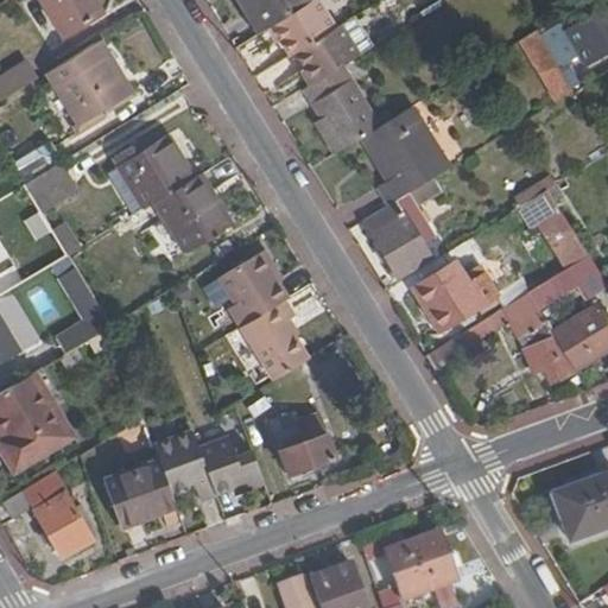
[(44,0),(40,2),(63,40),(101,18),(89,0),(44,0)]
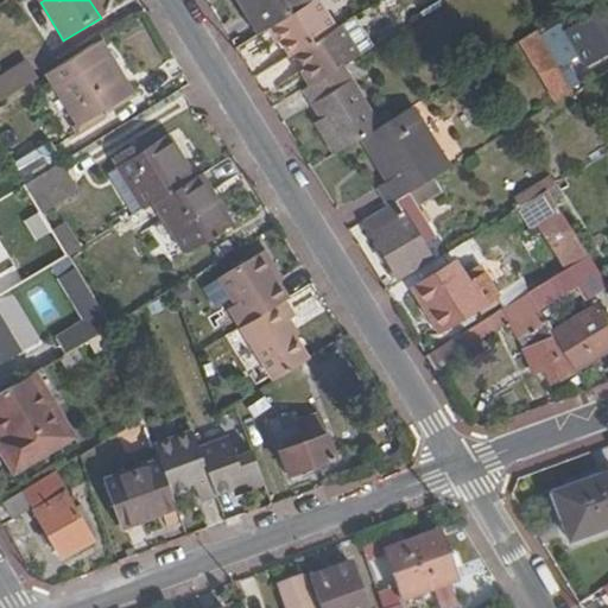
[(234,0),(257,37),(270,29),(311,4),(309,0),(234,0)]
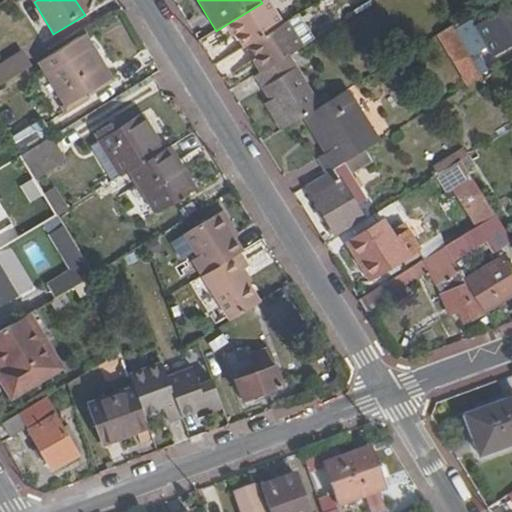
[(486,45),(491,54),(511,40),(511,0),(502,0),(457,29),(473,53),(486,45)]
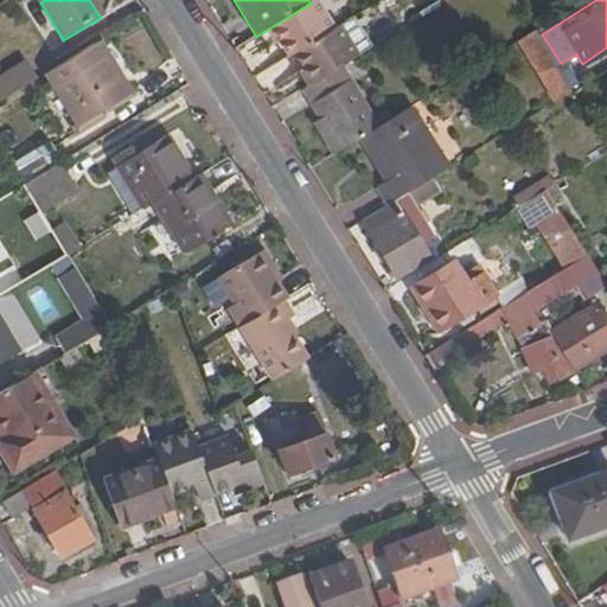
[(294,58),(311,85),(343,66),(358,58),(339,27),(333,31),(315,1),(311,4),(269,29),(289,62),(294,58)]
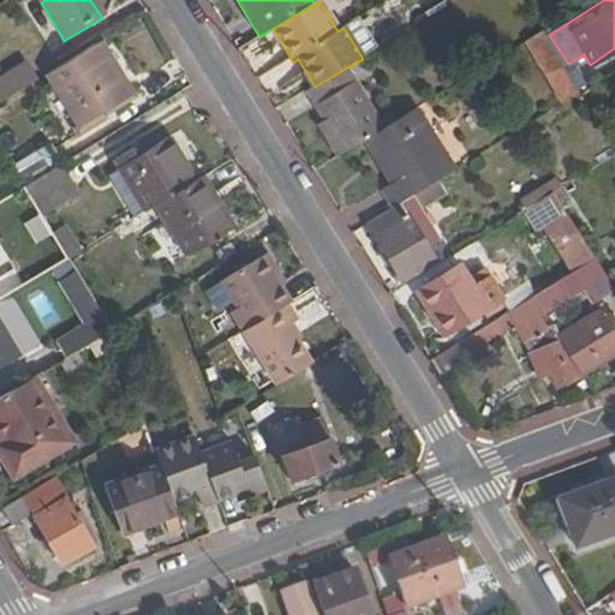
[(560,108),(580,96),(543,34),(524,47),(560,108)]
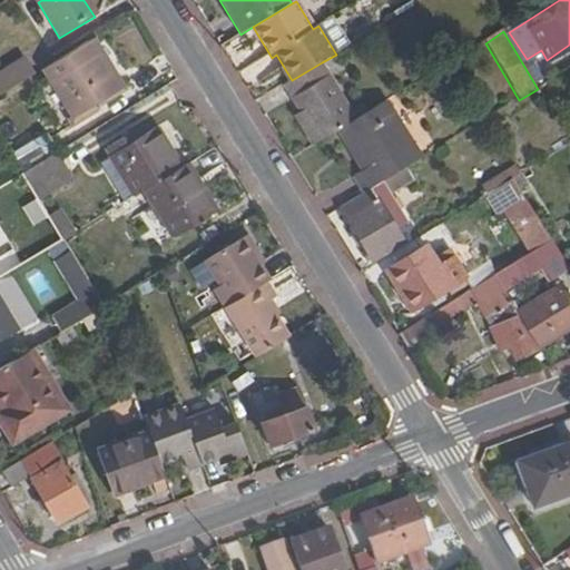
[(91,46),(47,72),(75,118),(68,123),(72,129),(98,114),(94,107),(118,91),(91,46)]
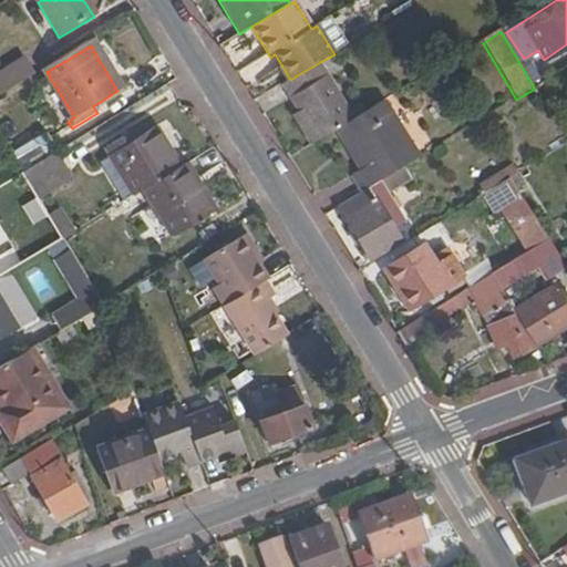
[(23,58),(0,71),(0,98),(35,78),(23,58)]
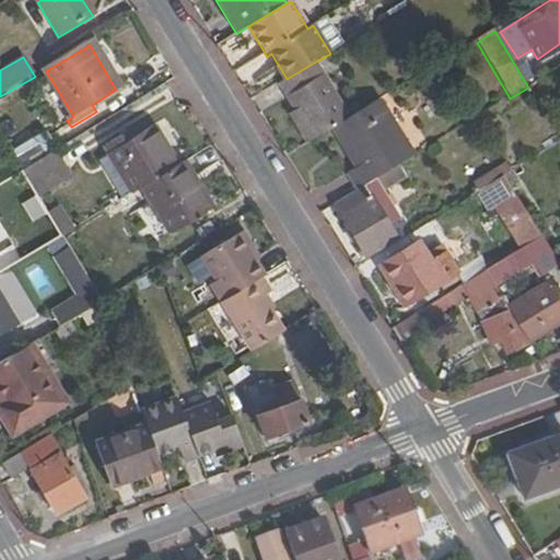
[(276,85),(311,142),(334,129),(351,118),(316,61),(287,79),(276,85)]
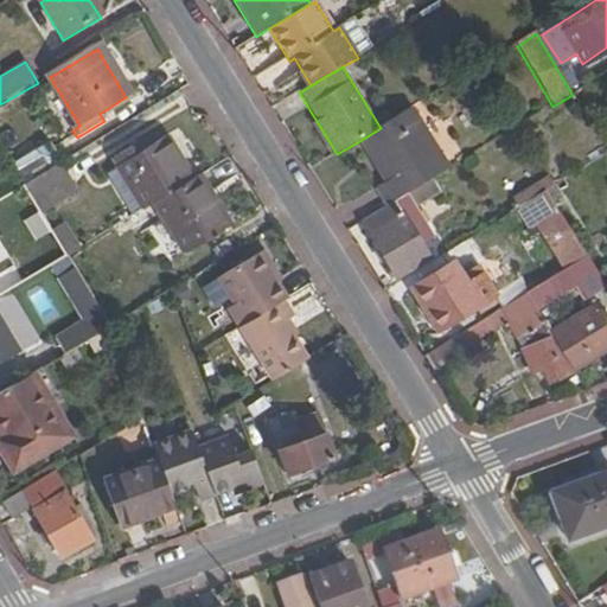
[(389,206),(434,179),(438,177),(448,171),(410,110),(381,128),(362,140),(388,183),(377,189),(389,206)]
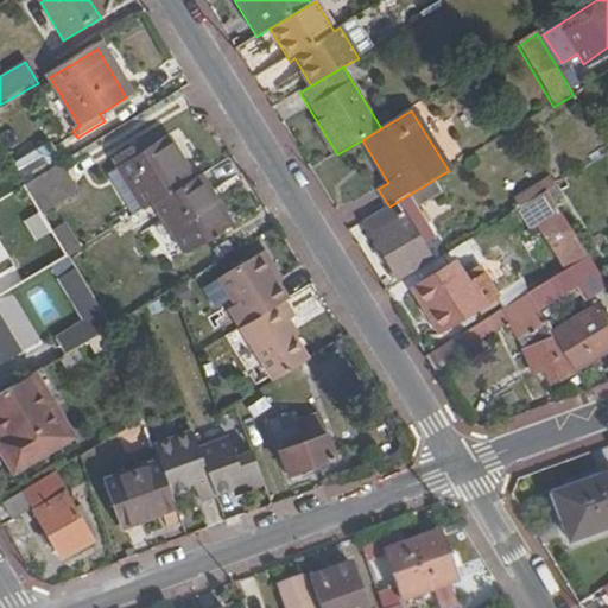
[(113,160),(145,213),(158,204),(191,184),(159,132),(113,160)]
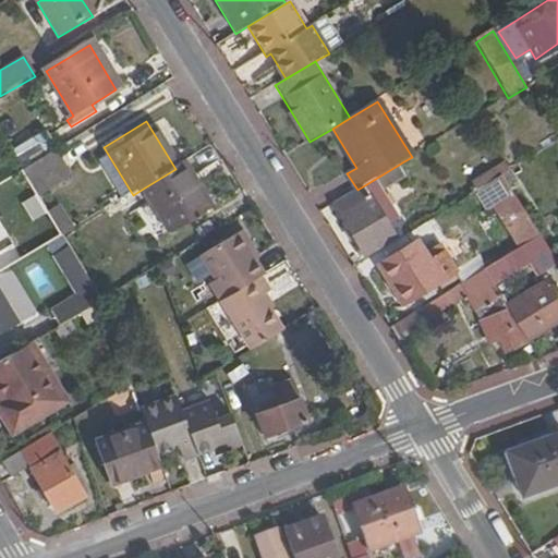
[(17,159),(24,169),(46,157),(40,146),(17,159)]
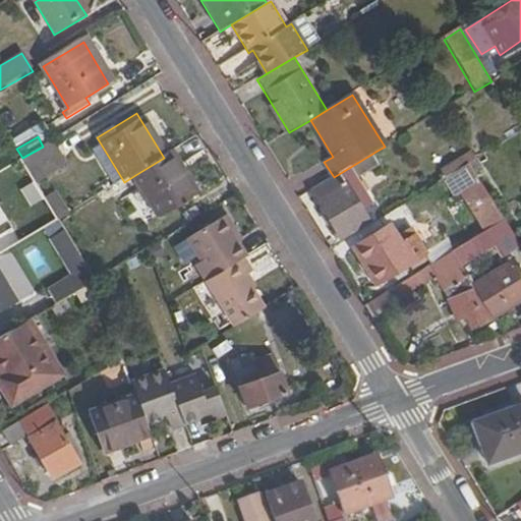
[(22,158),(19,160),(36,185),(61,170),(52,140),(43,147),(22,158)]
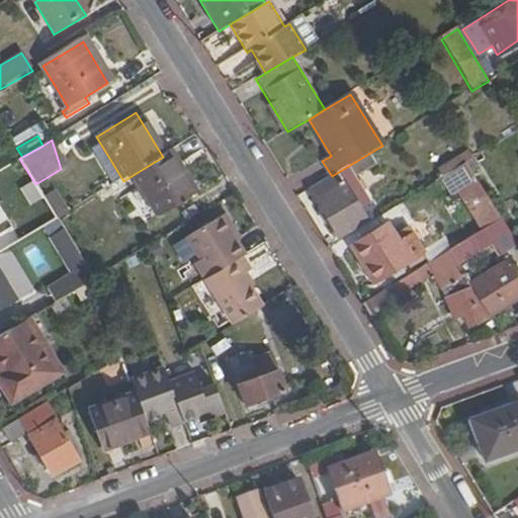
[(196,193),(170,152),(163,157),(135,174),(160,216),(196,193)]
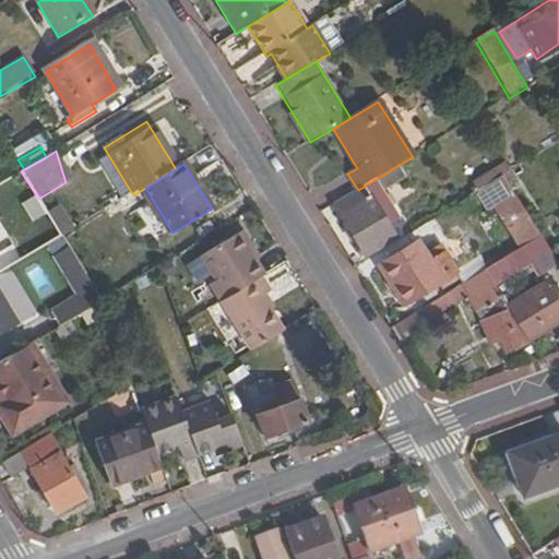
[(358,190),(334,204),(343,218),(342,218),(365,258),(397,238),(390,226),(401,219),(383,191),(407,177),(400,165),(358,190)]
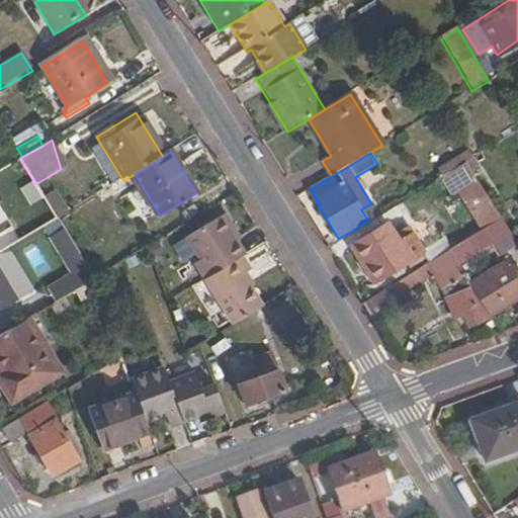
[(467,165),(440,181),(451,197),(456,194),(470,218),(483,211),(493,227),(504,220),(467,165)]
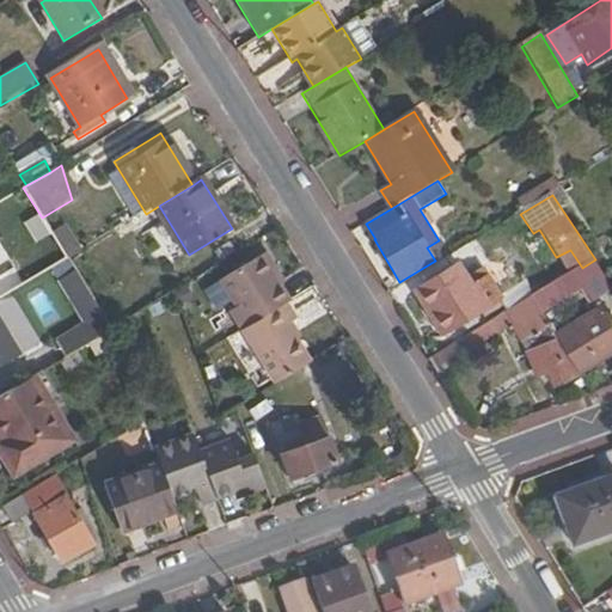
[(62,250),(77,244),(67,221),(54,227),(62,250)]
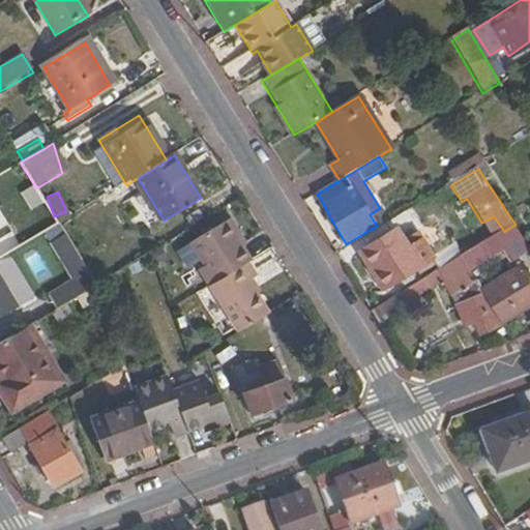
[(70,211),(74,216),(87,209),(84,203),(70,211)]
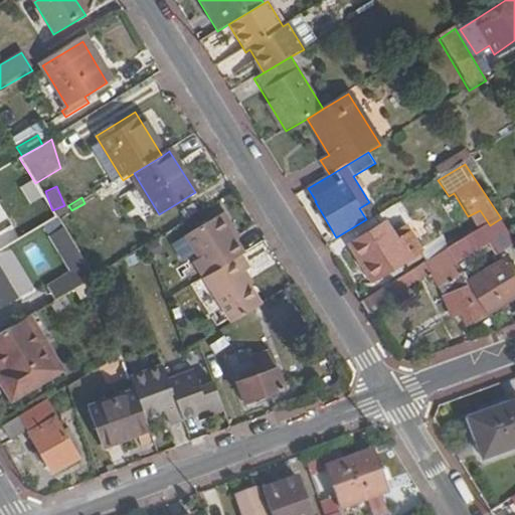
[(402,201),(396,205),(401,214),(414,206),(409,197),(402,201)]
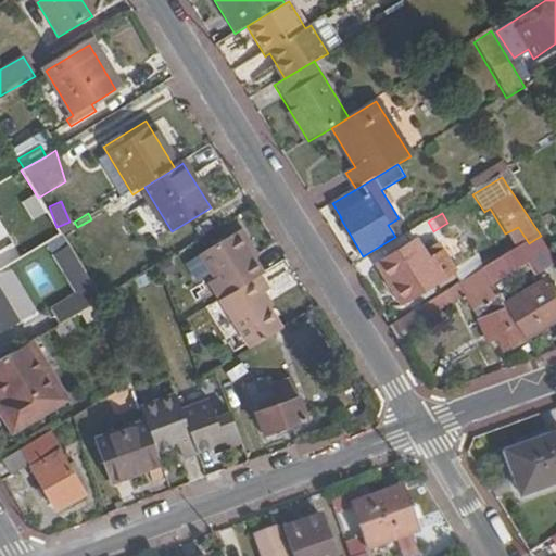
[(91,219),(77,227),(81,235),(96,226),(91,219)]
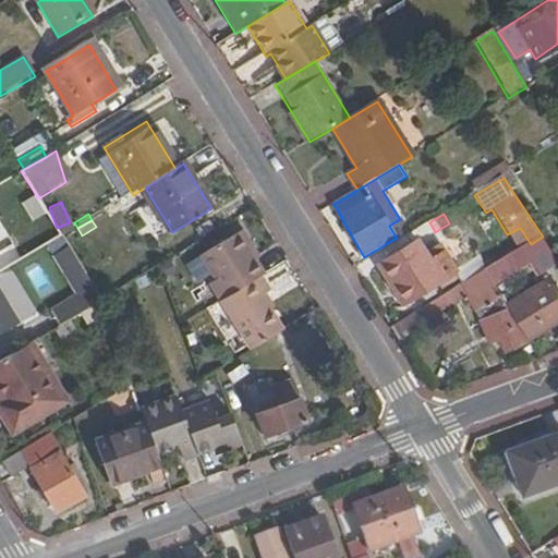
[(444,243),(459,274),(481,263),(465,232),(444,243)]
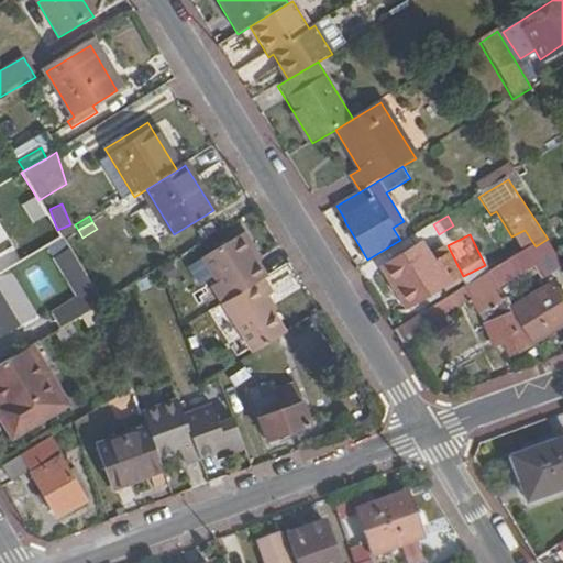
[(210,289),(221,307),(261,282),(264,279),(256,265),(250,255),(253,253),(243,236),(201,261),(217,286),(210,289)]
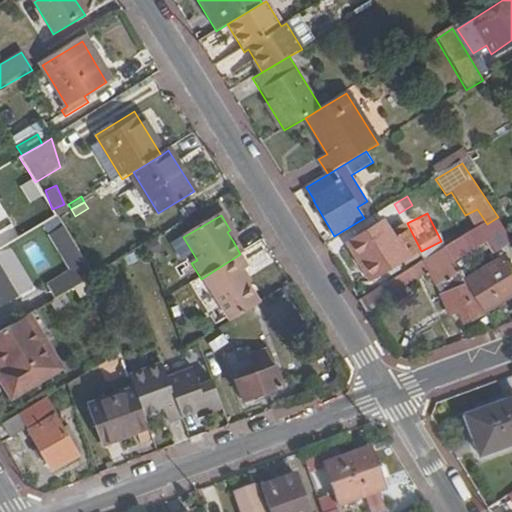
[(487,224),(478,229),(494,253),(511,241),(511,240),(498,217),(487,224)]
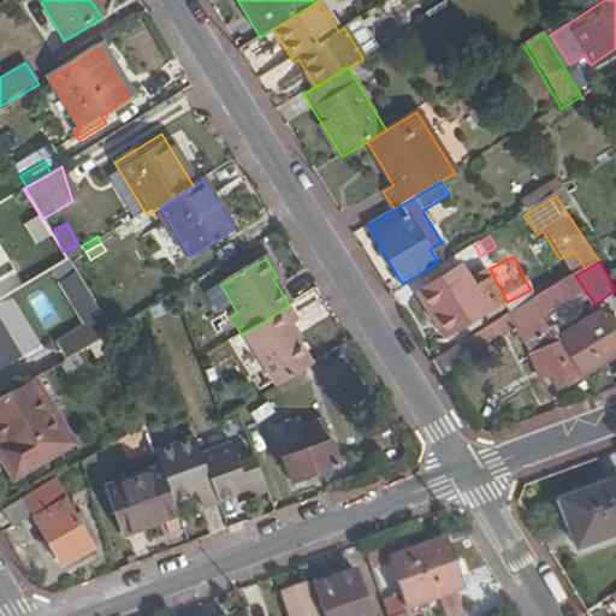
[(81,324),(53,337),(63,354),(107,331),(76,268),(57,278),(81,324)]
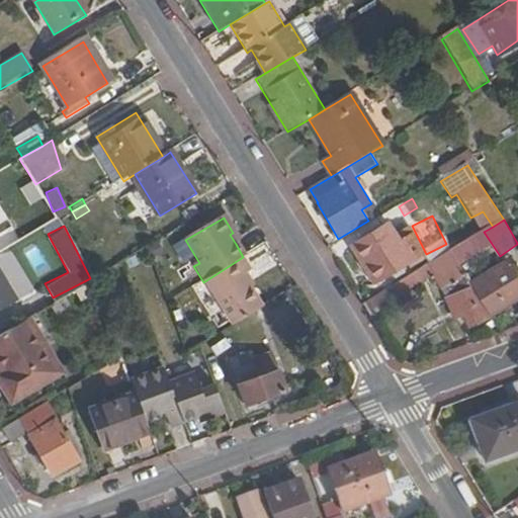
[(412,238),(399,246),(387,228),(356,247),(377,282),(423,255),(412,238)]
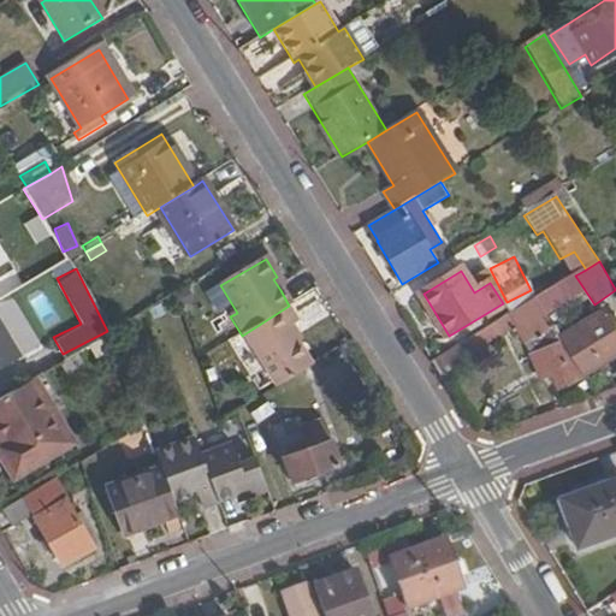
[(284,289),(277,277),(273,279),(280,290),(284,289)]
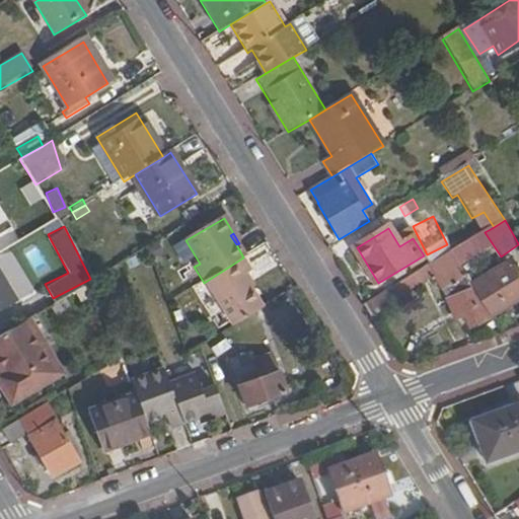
[(460,247),(450,252),(458,266),(467,260),(460,247)]
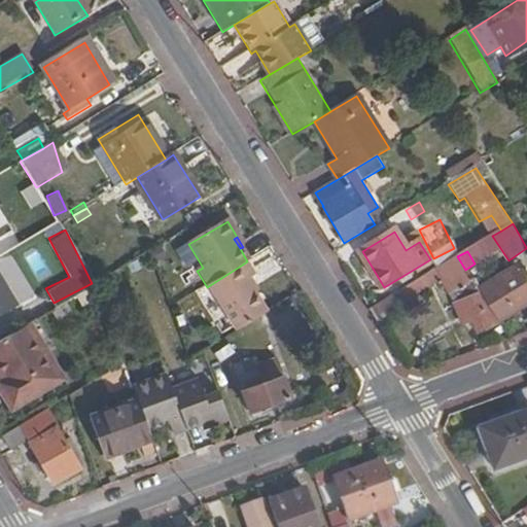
[(457,256),(436,270),(444,281),(452,275),(467,301),(465,302),(478,332),(498,324),(497,322),(479,291),(465,270),(457,256)]
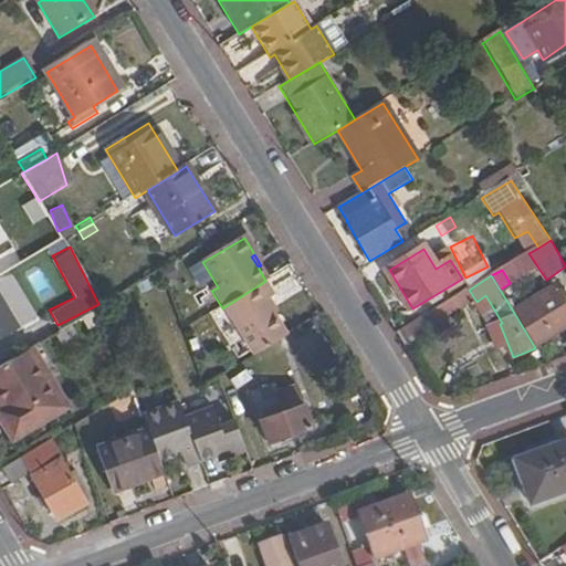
[(252,357),(284,338),(271,317),(262,303),(266,301),(271,297),(262,283),(222,308),(252,357)]
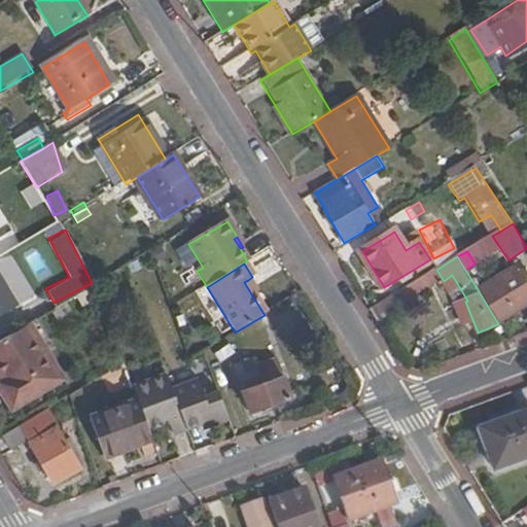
[(436,270),(395,294),(403,306),(444,281),(436,270)]
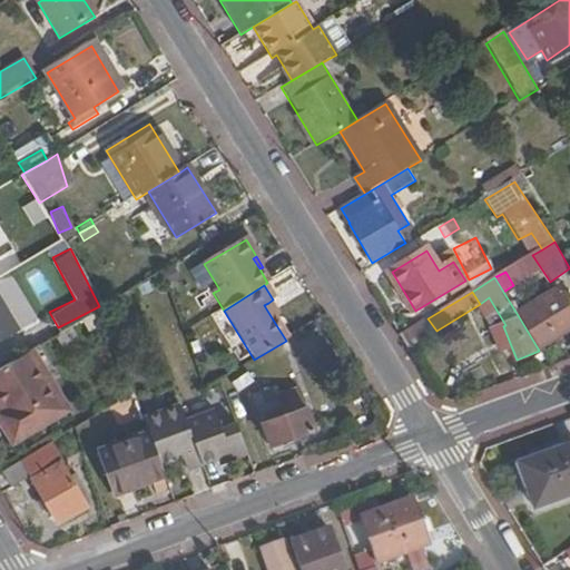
[(518,315),(538,349),(569,330),(569,311),(558,292),(518,315)]
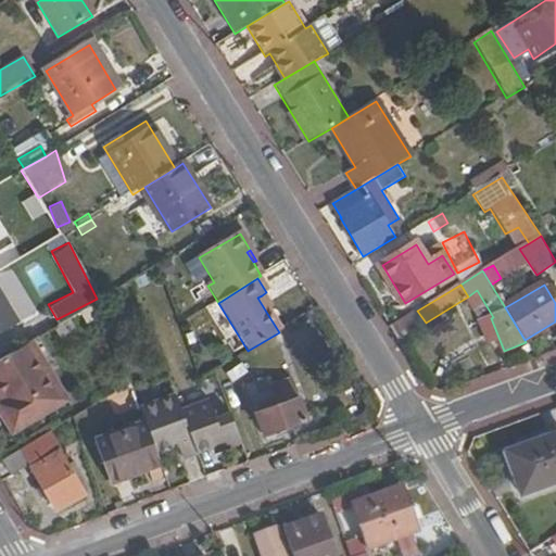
[(257,298),(266,312),(270,310),(262,295),(257,298)]
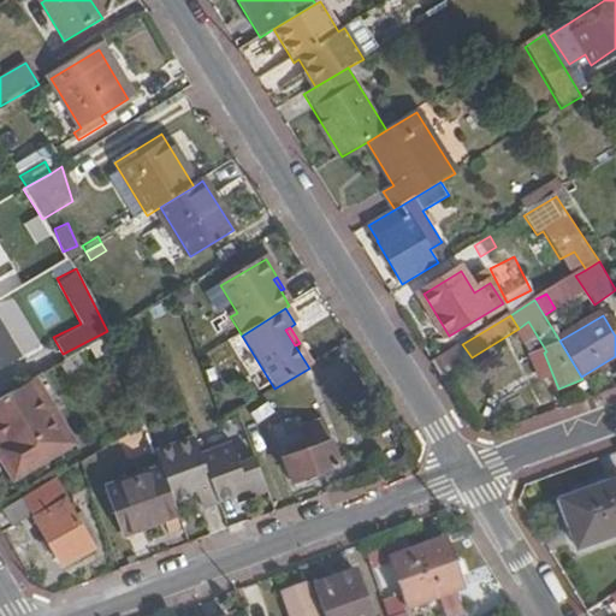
[(462,344),(431,362),(440,377),(472,357),(462,344)]
